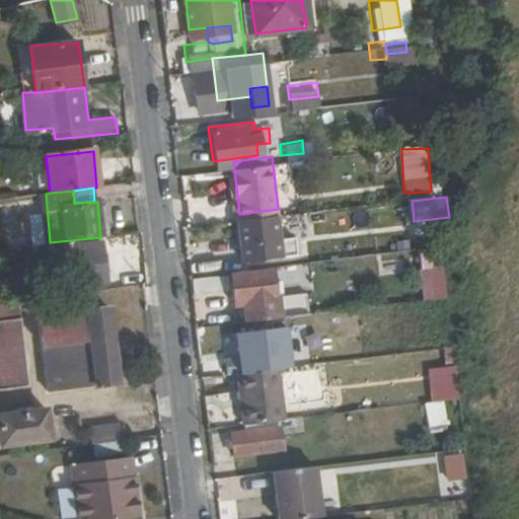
[(6,249),(44,245),(39,200),(1,204),(6,249)]
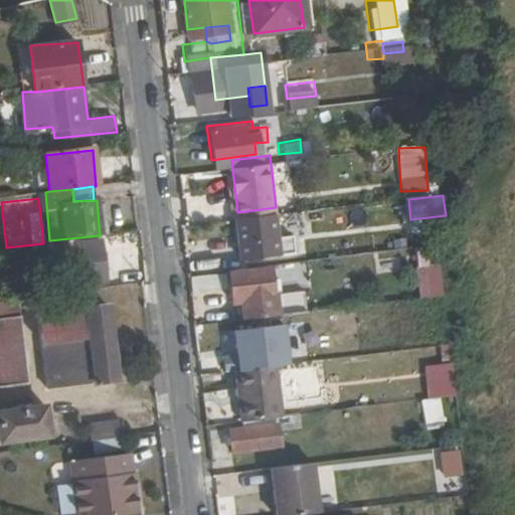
[(276,207),(237,212),(242,254),(281,248),(276,207)]
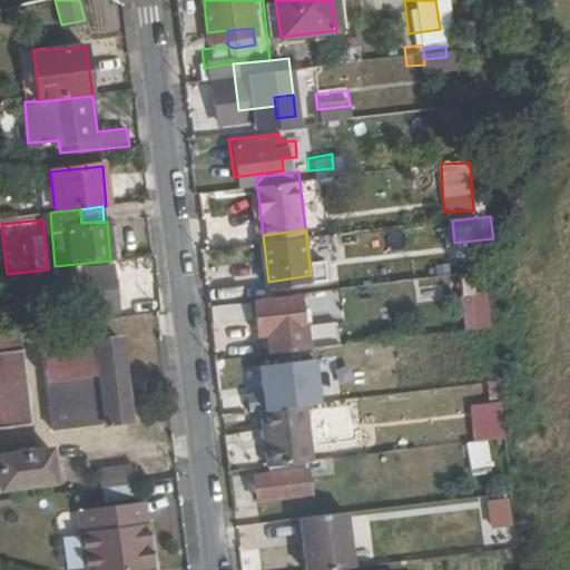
[(110,261),(118,259),(117,233),(108,234),(110,261)]
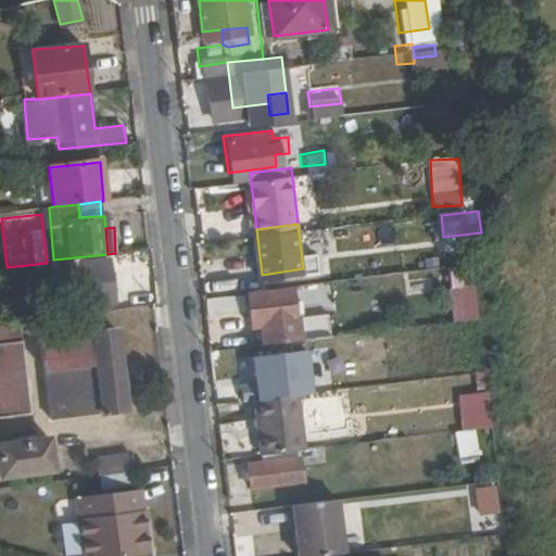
[(450,277),(472,275),(470,255),(447,258),(450,277)]
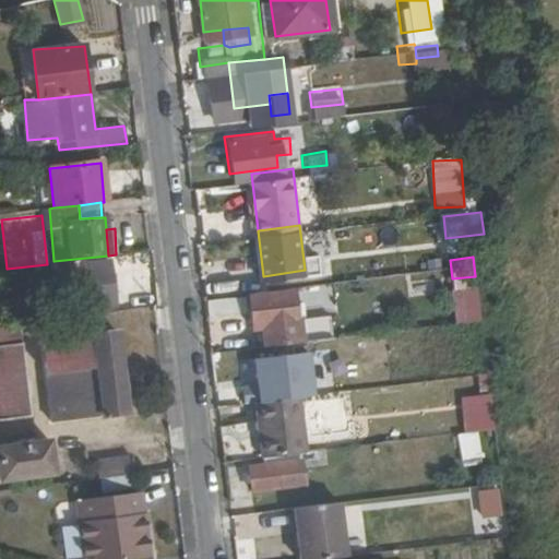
[(73,308),(111,304),(105,261),(68,264),(73,308)]
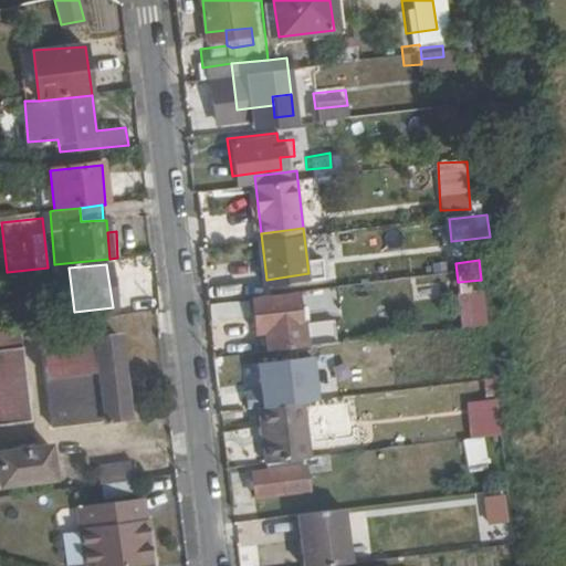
[(269,324),(271,344),(303,339),(335,335),(333,312),(307,315),(306,305),(300,305),(296,283),(254,290),(258,325),(269,324)]
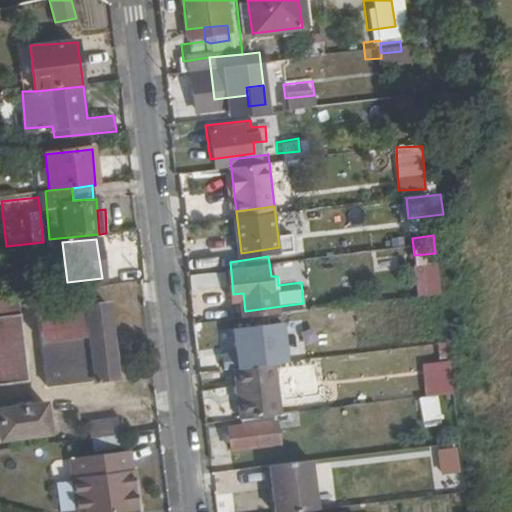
[(0,314),(19,312),(17,298),(0,300),(0,314)]
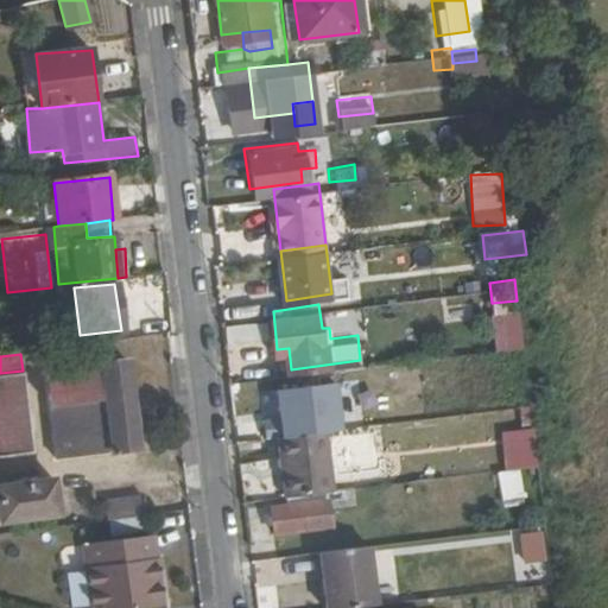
[(42,369),(46,407),(128,397),(124,358),(42,369)]
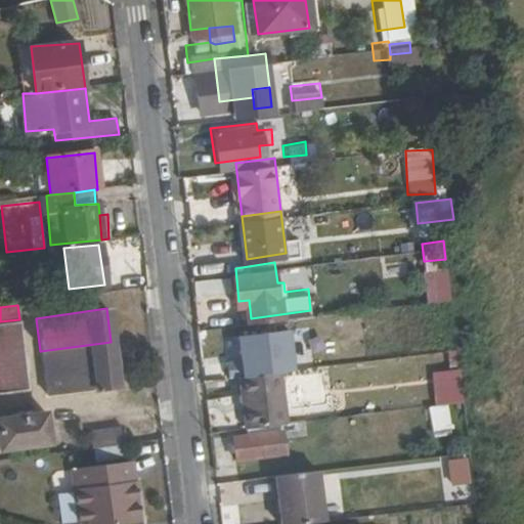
[(311,353),(330,351),(329,337),(308,339),(311,353)]
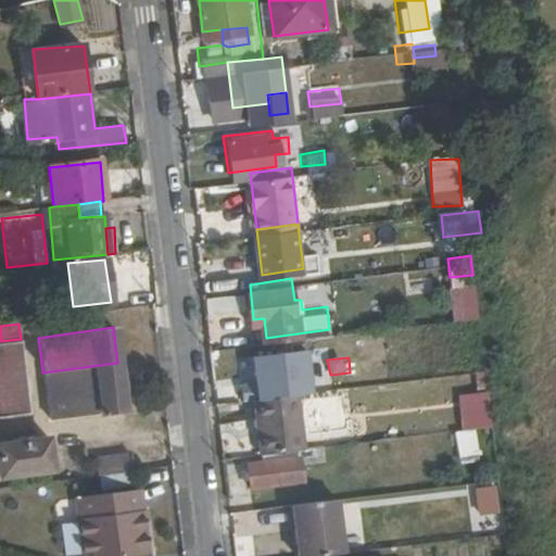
[(117,363),(42,373),(48,418),(122,411),(117,363)]
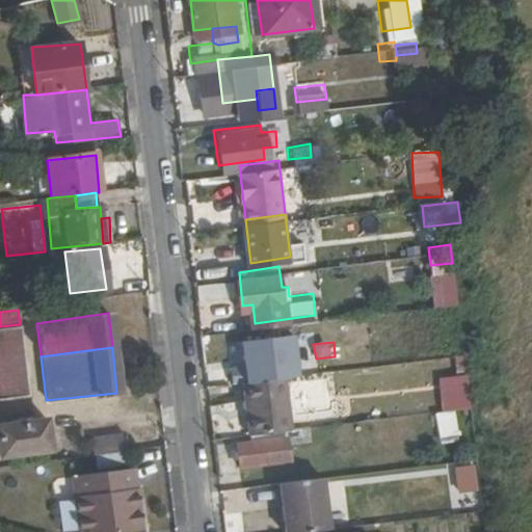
[(0,396),(27,394),(23,363),(0,366),(0,396)]
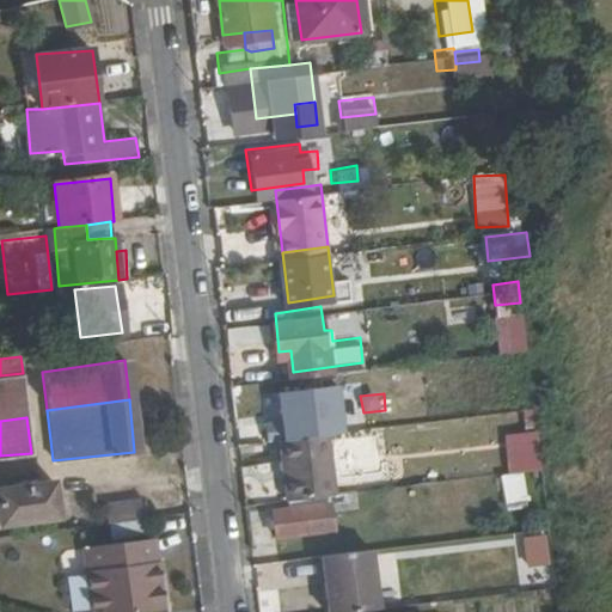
[(279,435),(286,494),(334,488),(326,429),(279,435)]
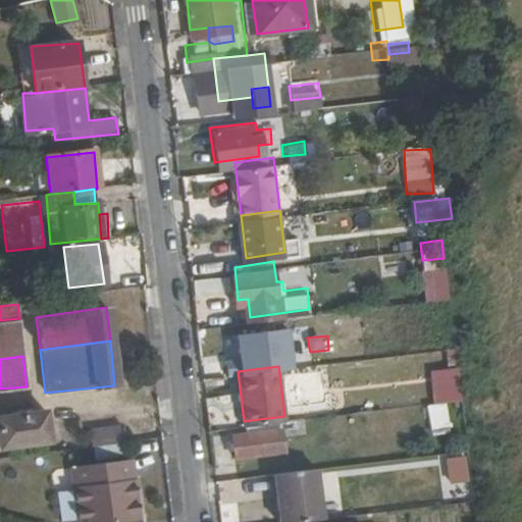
[(0,445),(46,440),(43,410),(0,415),(0,445)]
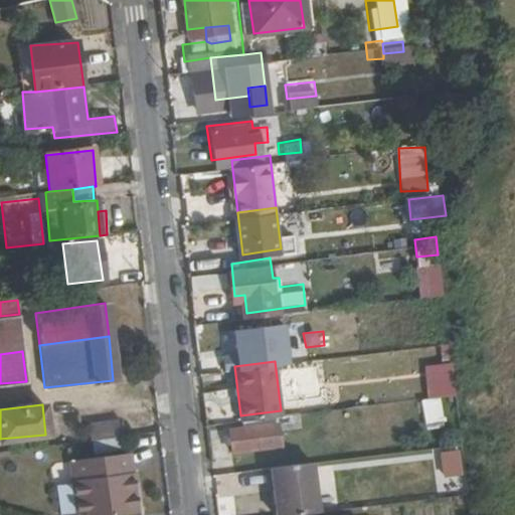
[(298,418),(297,408),(284,410),(285,420),(298,418)]
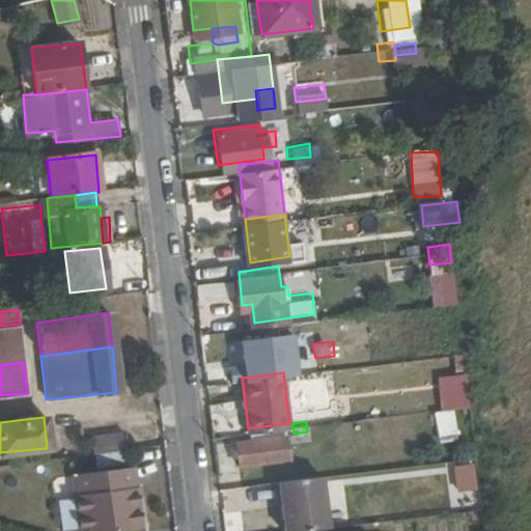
[(94,452),(127,449),(124,434),(92,437),(94,452)]
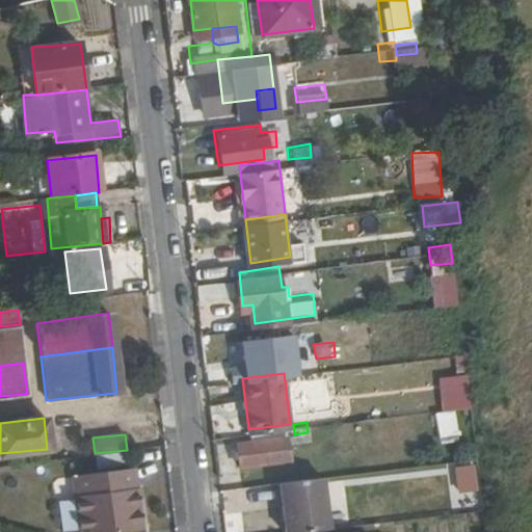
[(287,457),(286,434),(239,440),(240,463),(287,457)]
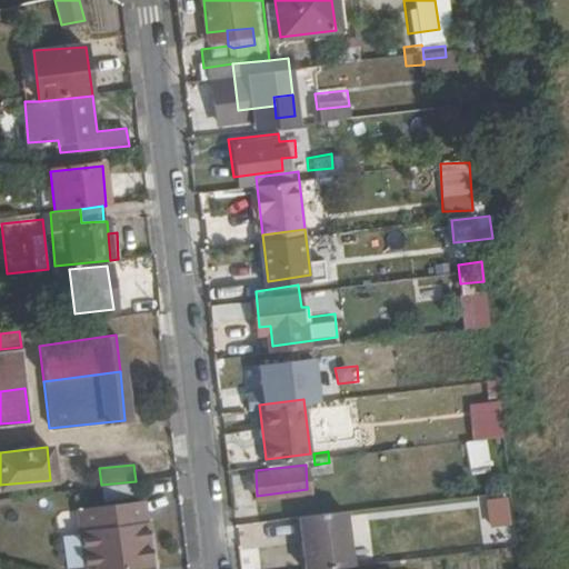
[(459,509),(458,488),(437,491),(439,511),(459,509)]
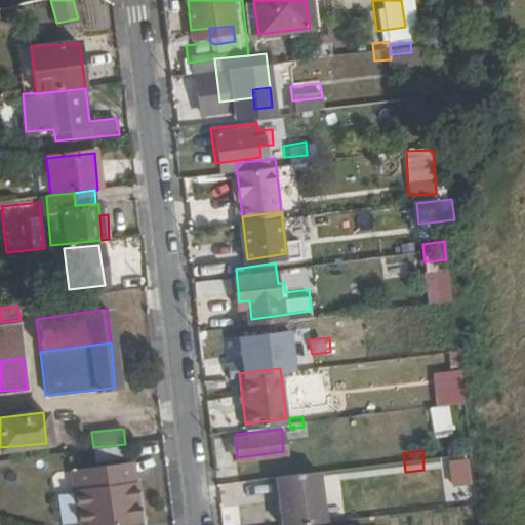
[(97,524),(109,524),(148,520),(145,495),(138,495),(137,483),(143,482),(140,459),(81,469),(87,520),(98,519),(97,524)]
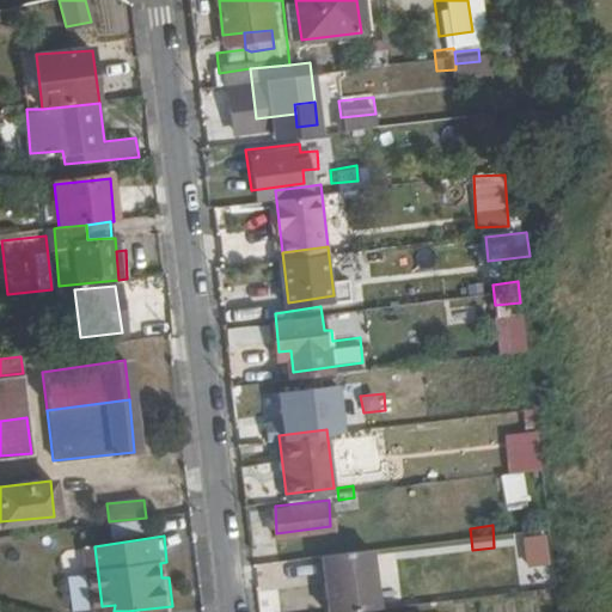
[(320,549),(329,609),(379,601),(372,542),(320,549)]
